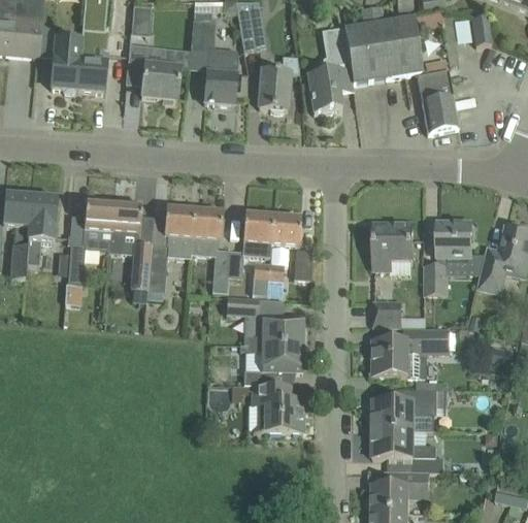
[(0,0),(0,54),(36,58),(38,37),(41,0),(0,0)]
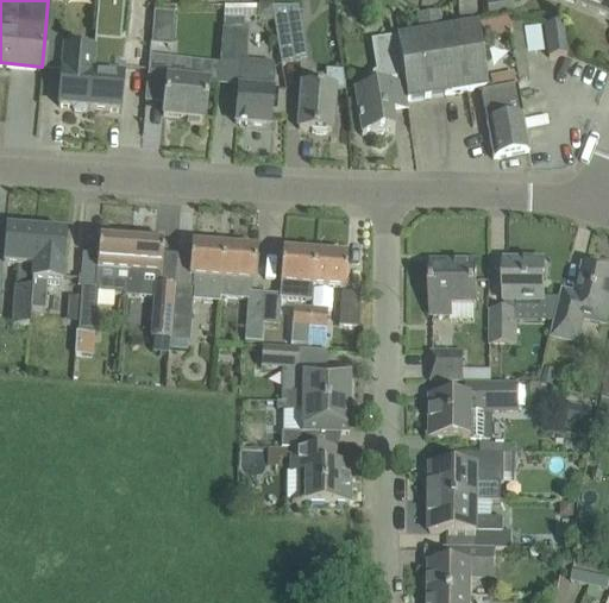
[(99,0),(96,36),(95,41),(89,105),(119,107),(124,58),(115,57),(117,37),(120,38),(124,0),(99,0)]
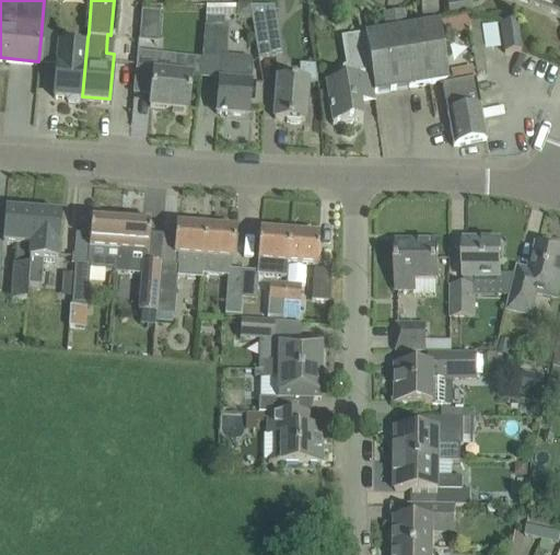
[(421,0),(423,21),(439,18),(438,0),(421,0)]
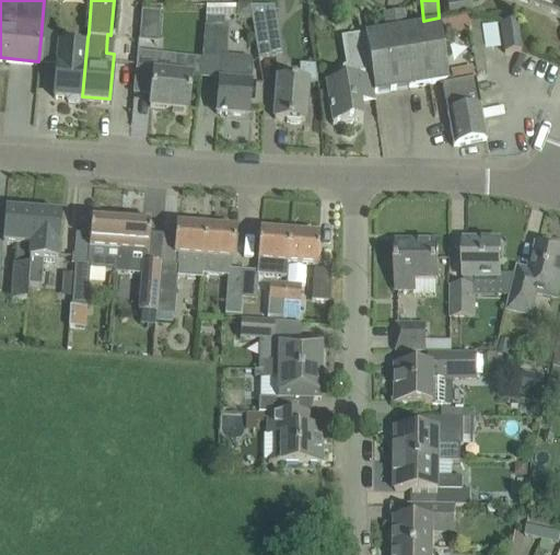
[(447,0),(450,14),(473,10),(471,0),(447,0)]
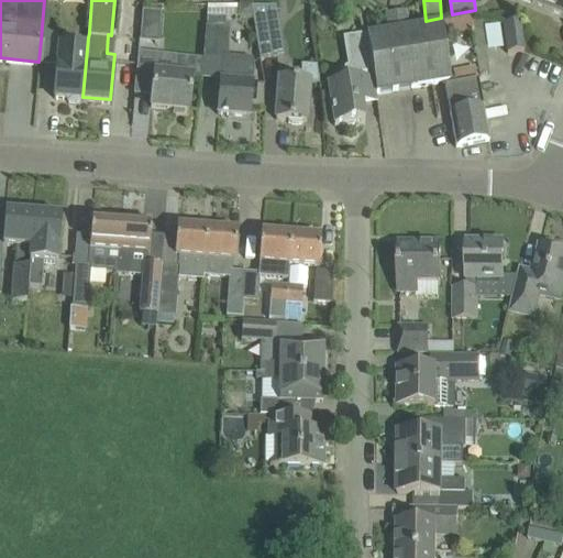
[(537,0),(562,10),(562,0),(537,0)]
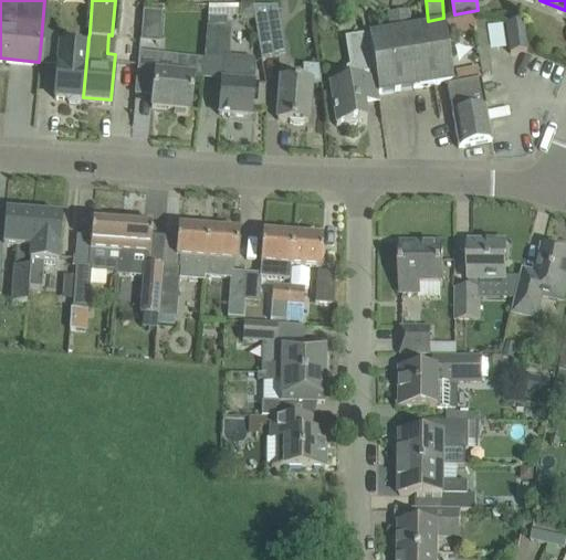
[(238,11),(239,1),(208,1),(207,14),(207,22),(227,24),(227,11),(238,11)]
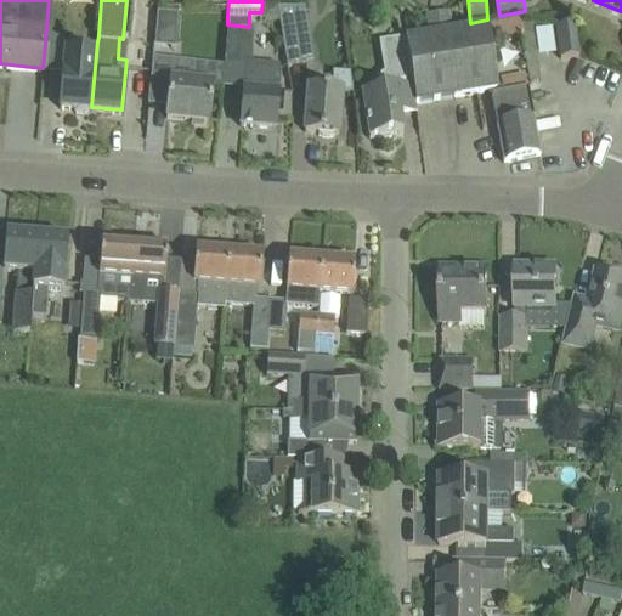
[(312,56),(304,3),(278,3),(281,16),(288,61),(312,56)]
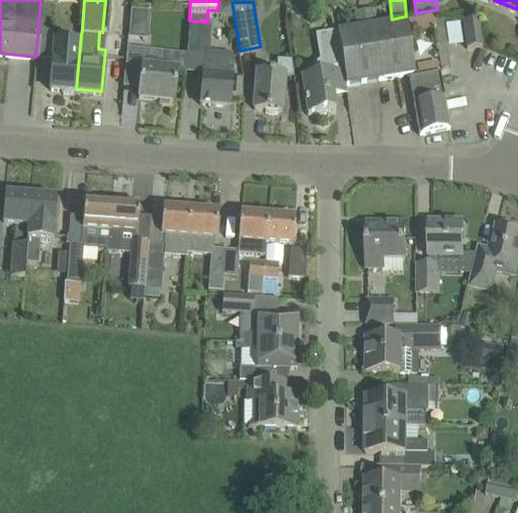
[(148,8),(147,8),(131,6),(128,34),(146,36),(148,8)]
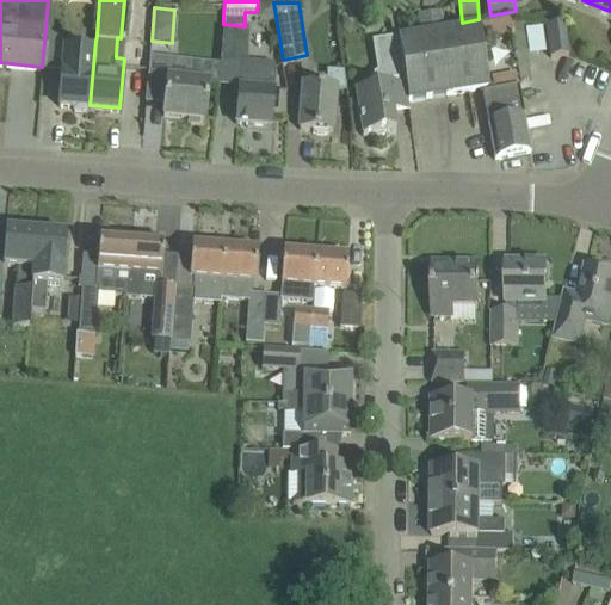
[(442,7),(418,11),(420,25),(444,22),(442,7)]
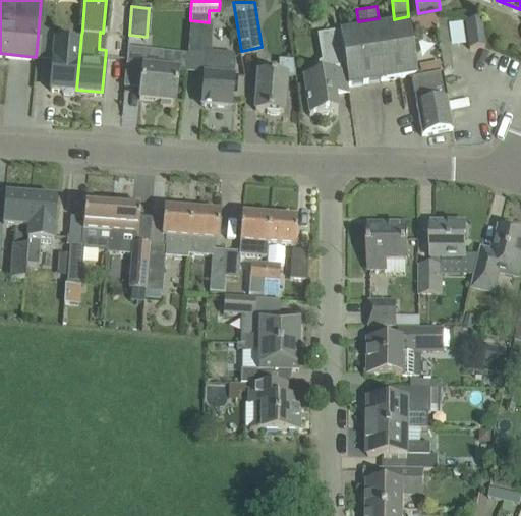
[(408,16),(410,29),(438,23),(436,11),(408,16)]
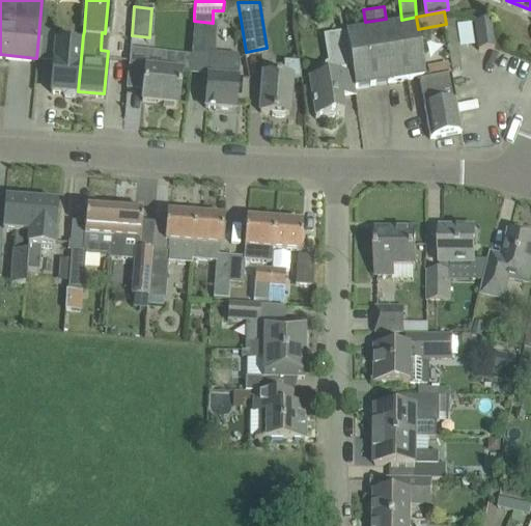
[(424,73),(418,29),(416,17),(401,20),(346,28),(356,84),(424,73)]
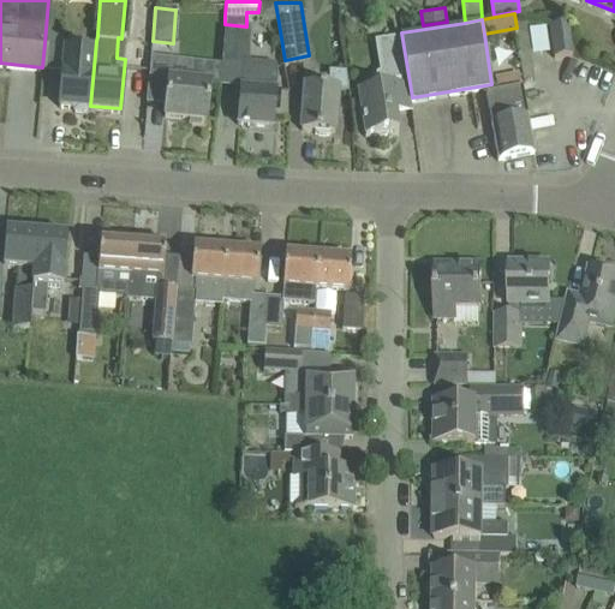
[(568,19),(549,22),(554,53),(573,51),(568,19)]
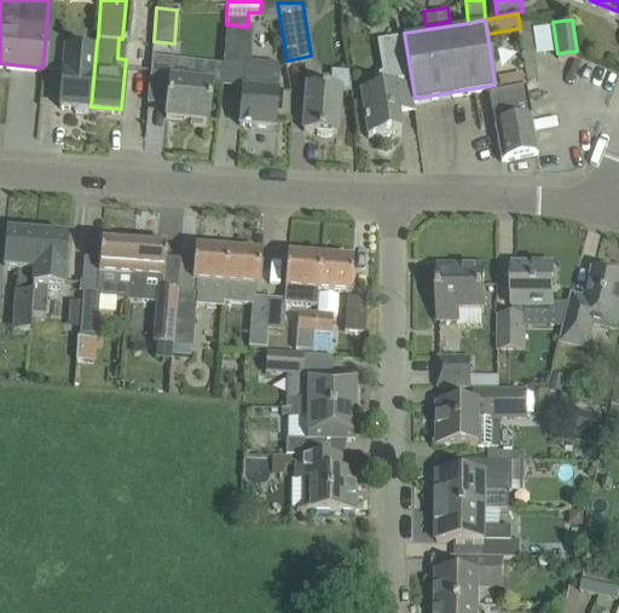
[(253,27),(248,27),(226,24),(224,58),(244,59),(244,57),(253,58),(250,56),(253,27)]
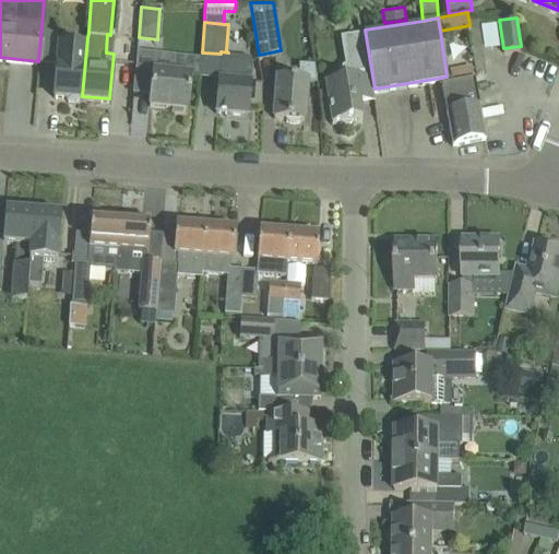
[(377,98),(375,89),(365,30),(341,34),(345,61),(344,62),(339,69),(341,77),(324,80),(326,90),(332,121),(364,116),(361,101),(377,98)]
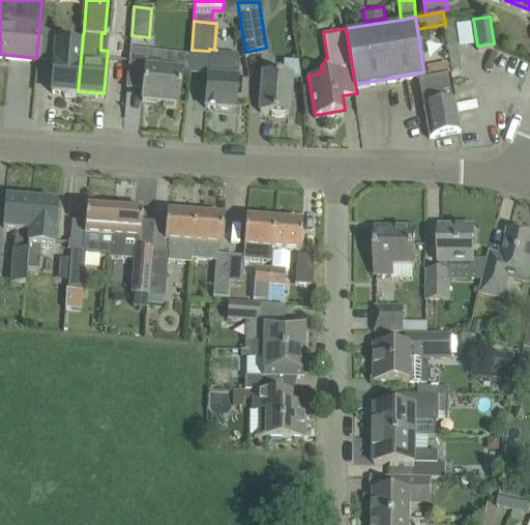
[(52,68),(51,89),(62,90),(64,92),(72,93),(75,91),(78,91),(83,35),(56,33),(55,47),(54,59),(53,59),(52,68)]
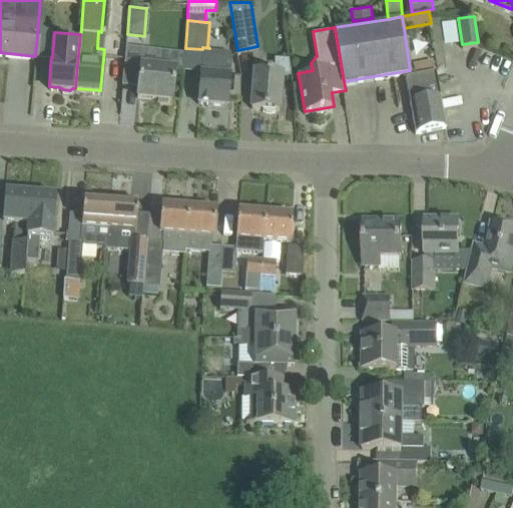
[(230,49),(209,48),(202,47),(202,49),(200,70),(199,80),(197,100),(227,103),(229,72),(229,71),(240,72),(239,67),(230,66),(231,55),(230,49)]
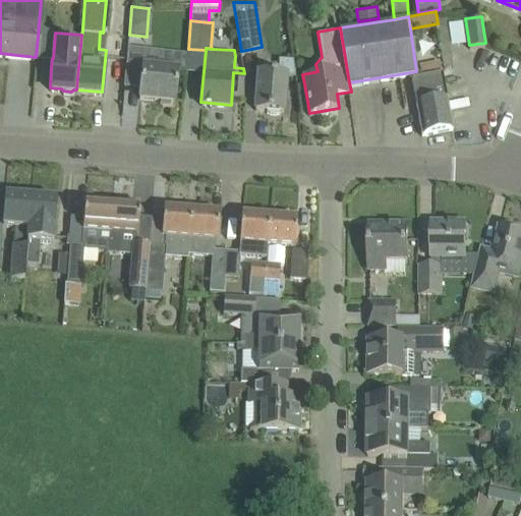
[(125,63),(123,84),(140,87),(139,96),(174,99),(176,78),(179,51),(163,49),(161,67),(125,63)]
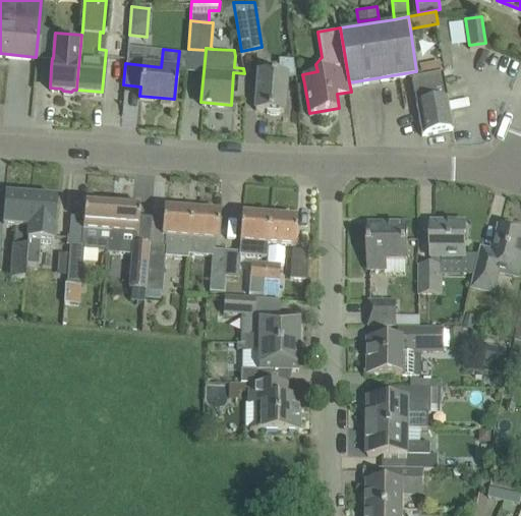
[(256,87),(255,107),(266,107),(266,110),(270,111),(273,112),(277,112),(280,111),(280,109),(283,109),(285,89),(286,73),(295,73),(293,57),(279,56),(279,71),(257,69),(256,87)]
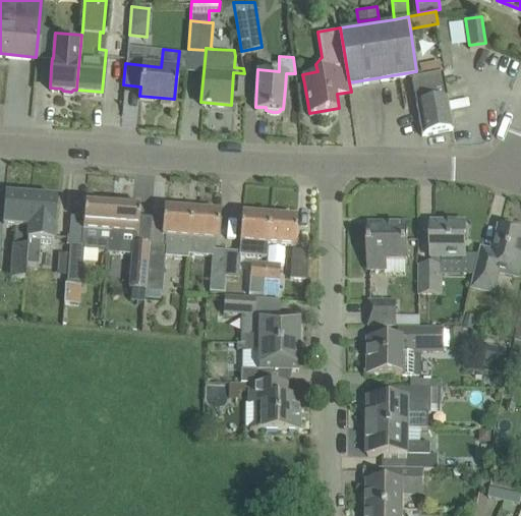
[(442,70),(411,76),(416,100),(415,100),(421,132),(452,127),(442,70)]
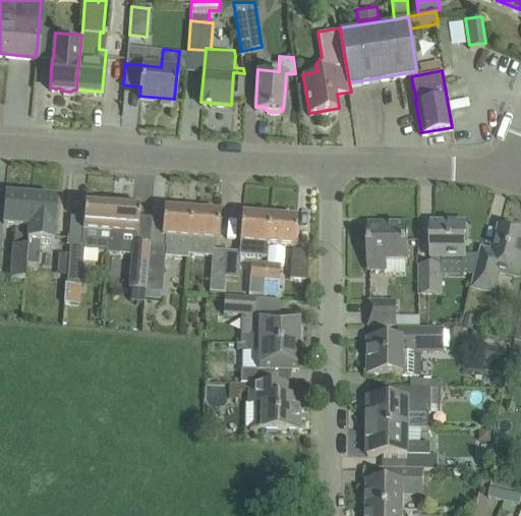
[(23,276),(31,195),(4,193),(2,223),(14,224),(10,275),(23,276)]
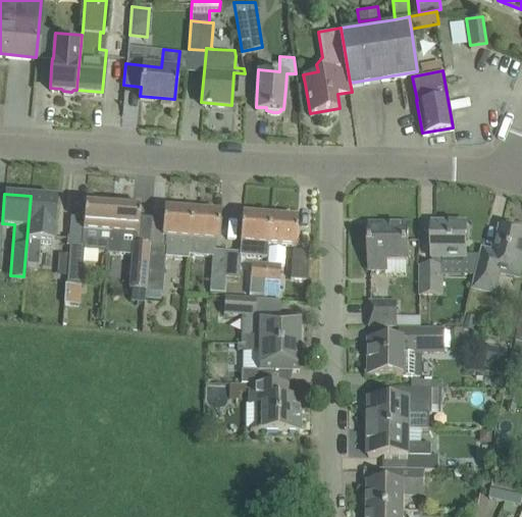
[(25,259),(25,263),(38,264),(39,260),(40,240),(53,241),(54,227),(55,217),(57,198),(31,196),(25,259)]
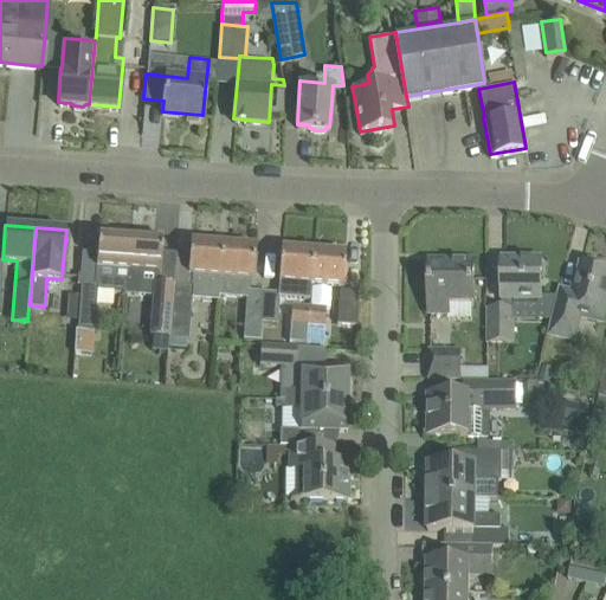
[(79,314),(78,327),(94,329),(97,288),(97,285),(113,285),(113,289),(127,290),(130,234),(98,232),(97,245),(95,272),(82,271),(81,288),(79,314)]
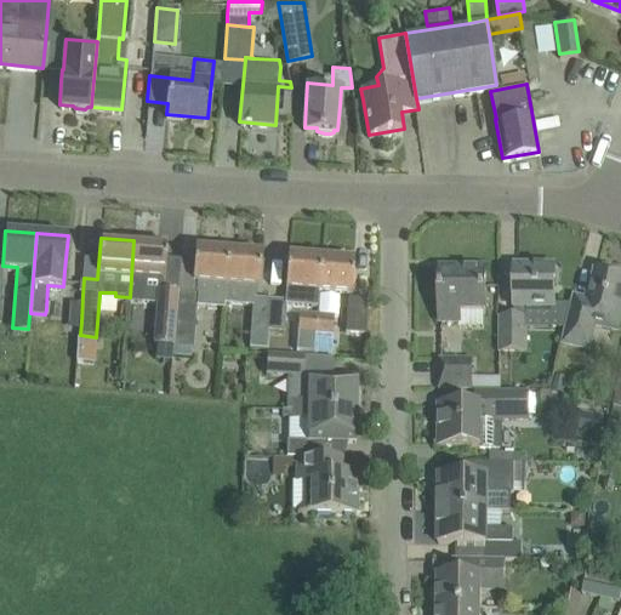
[(174,342),(177,289),(163,288),(166,243),(134,240),(130,297),(158,300),(154,341),(157,341),(170,342),(174,342)]
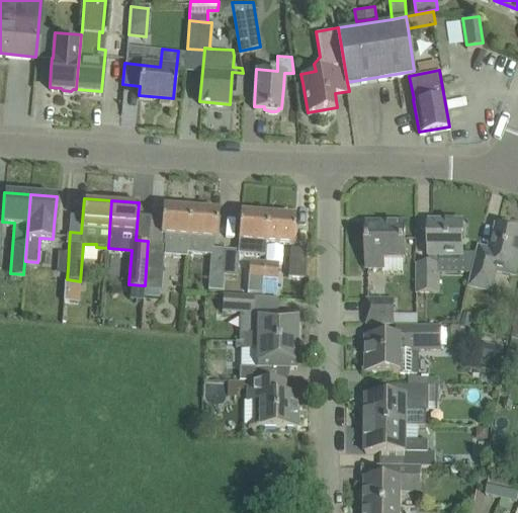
[(187,234),(190,206),(163,204),(161,231),(164,232),(163,242),(148,241),(145,285),(159,287),(161,287),(164,251),(186,253),(186,249),(187,241),(187,234)]
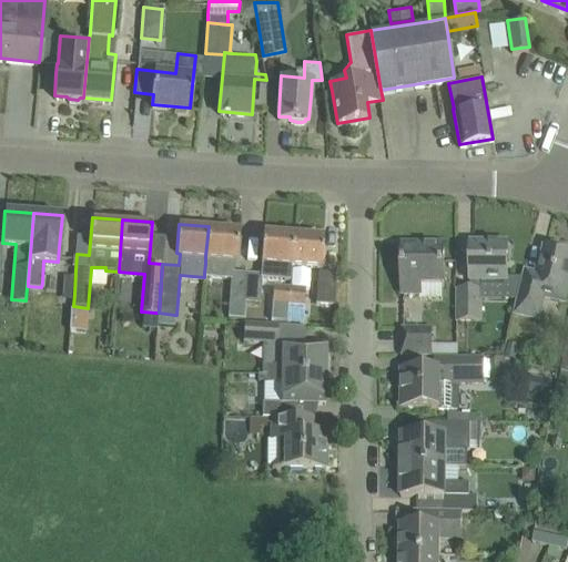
[(236,258),(236,251),(239,228),(209,226),(205,256),(205,264),(206,265),(206,273),(231,275),(227,314),(243,315),(244,299),(247,271),(233,268),(234,257),(236,258)]
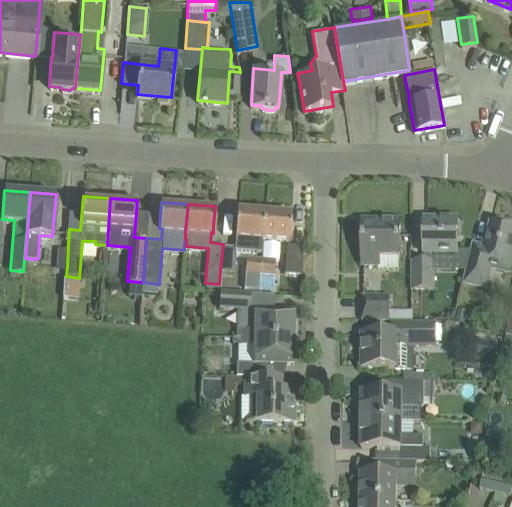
[(236,245),(236,246),(261,248),(262,237),(264,210),(237,208),(235,235),(236,235),(236,245)]
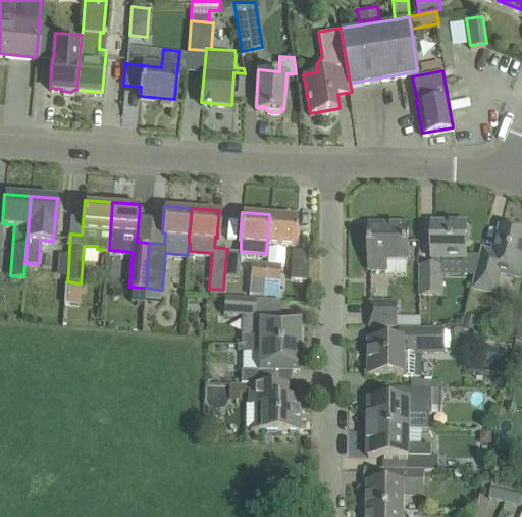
[(267,242),(274,242),(295,244),(297,216),(269,214),(267,242)]
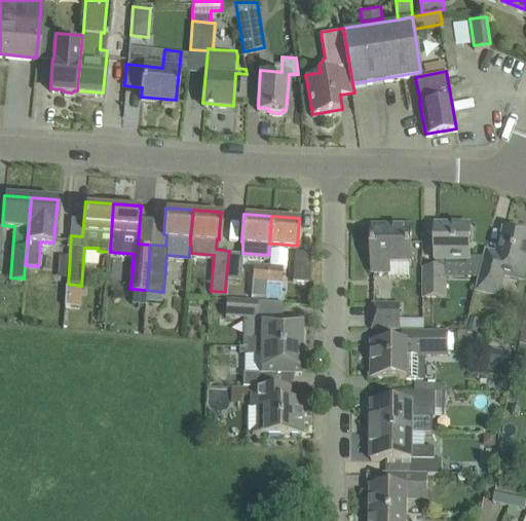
[(384,223),(375,223),(372,223),(372,224),(372,229),(372,261),(373,261),(373,269),(388,269),(388,268),(388,261),(408,262),(410,262),(411,244),(411,223),(384,223)]
